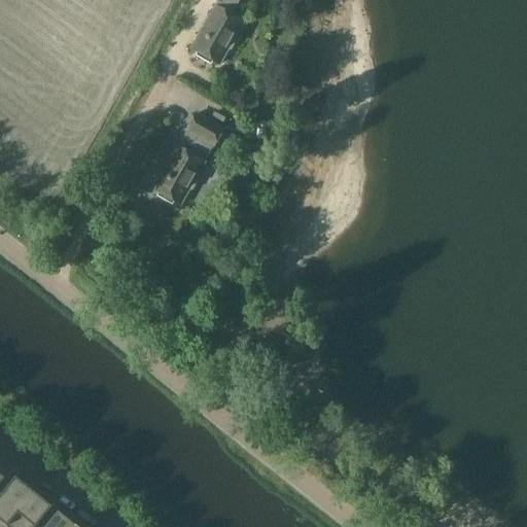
[(218,0),(219,1),(216,7),(215,7),(190,48),(218,65),(226,50),(227,48),(231,49),(237,39),(234,38),(236,35),(242,23),(230,15),(238,0),(218,0)]
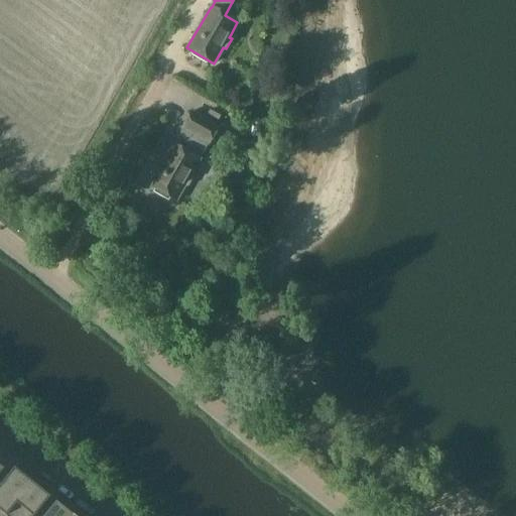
[(176,201),(183,187),(187,186),(194,175),(192,171),(200,159),(199,158),(208,143),(209,143),(218,127),(191,112),(181,128),(182,129),(173,144),(172,144),(149,185),(176,201)]
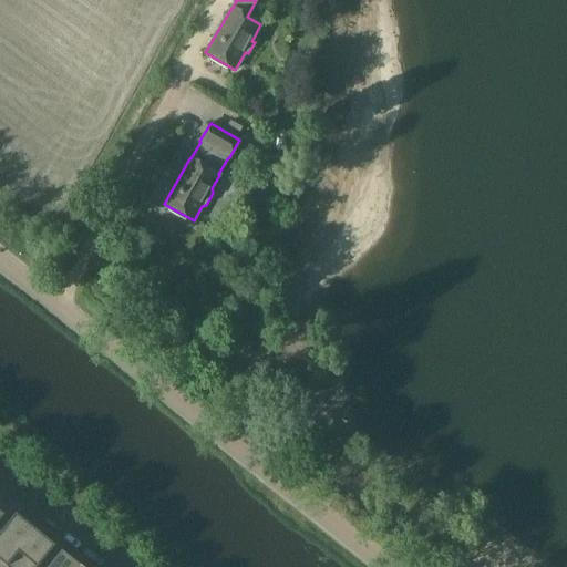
[(266,155),(258,151),(249,166),(256,171),(266,155)]
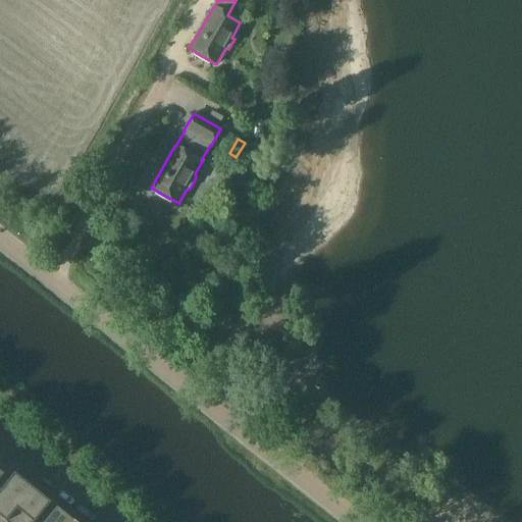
[(0,489),(0,521),(3,521),(32,487),(13,473),(0,489)]
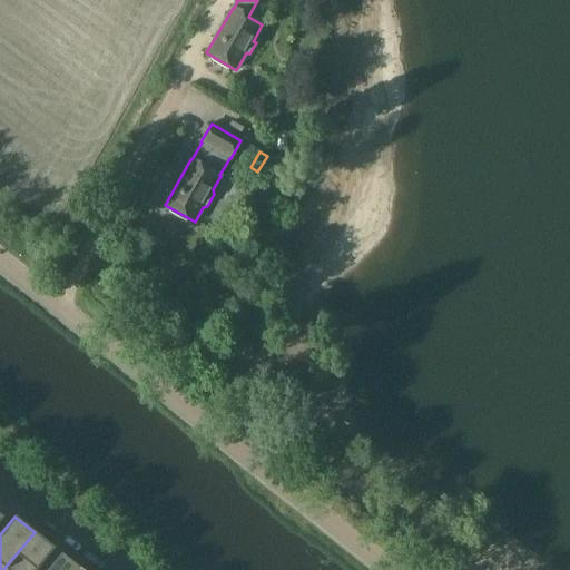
[(36,569),(53,549),(35,532),(3,569),(36,569)]
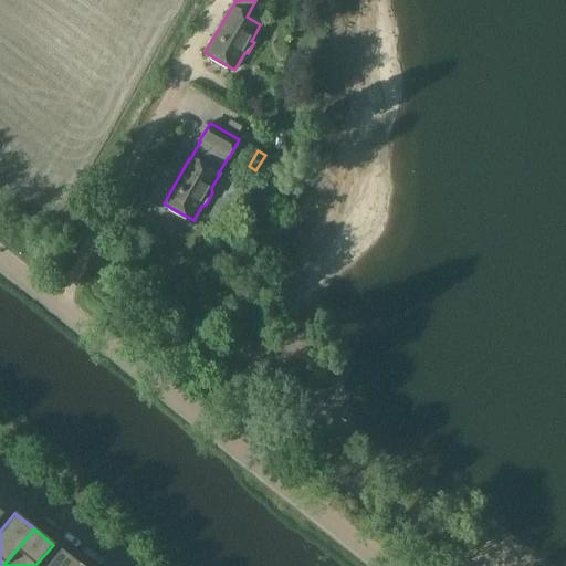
[(48,565),(80,565),(61,551),(48,565)]
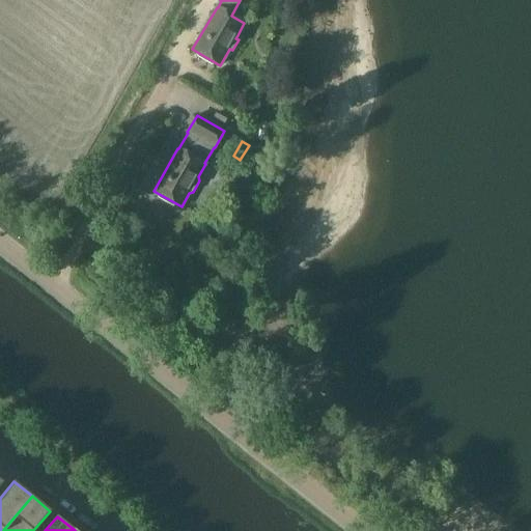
All buildings are outlined.
